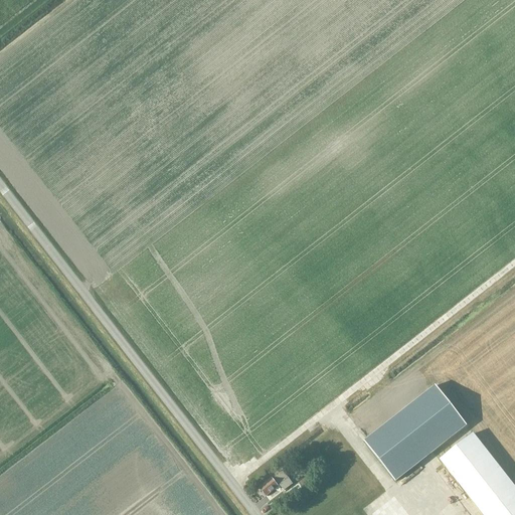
[(436,386),(364,443),(395,482),(467,425),(436,386)]
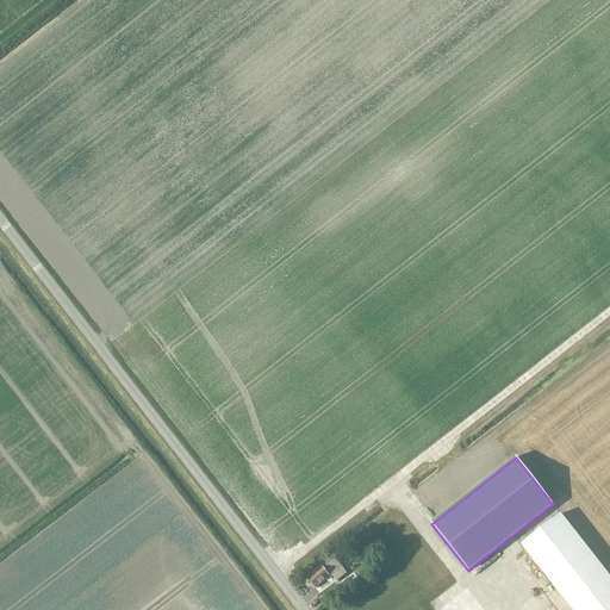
[(453,468),(471,480),(475,473),(458,461),(453,468)]
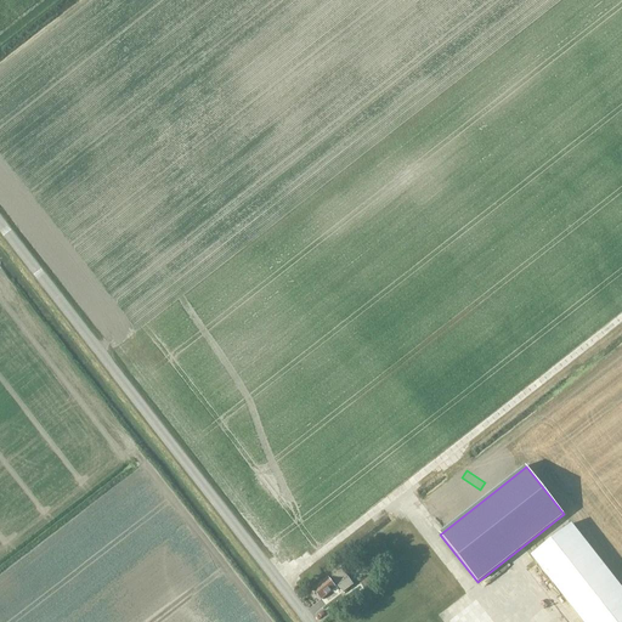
[(474,490),(468,493),(473,503),(479,499),(474,490)]
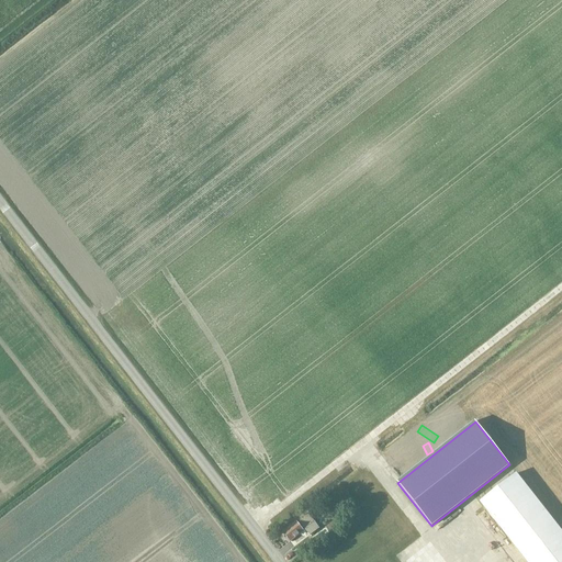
[(561,561),(561,529),(519,473),(482,501),(528,561),(561,561)]
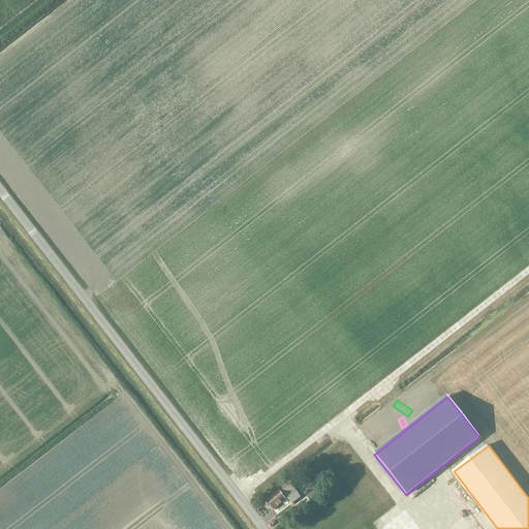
[(321,483),(316,487),(317,489),(320,493),(327,489),(321,483)]
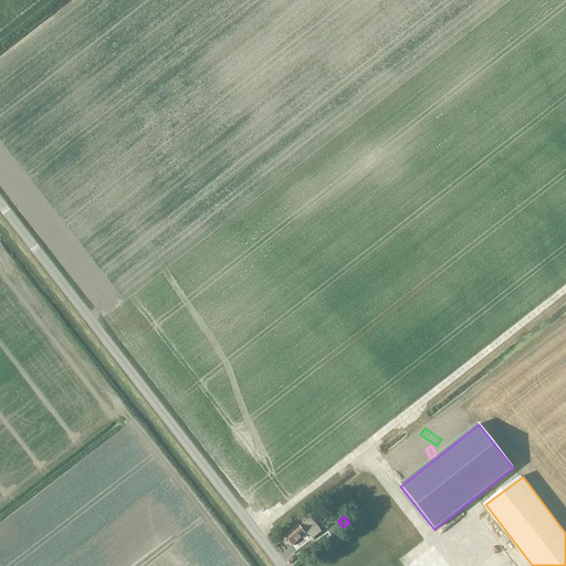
[(300,525),(285,536),(293,545),(306,535),(305,534),(307,533),(312,540),(322,532),(316,525),(311,517),(300,525)]
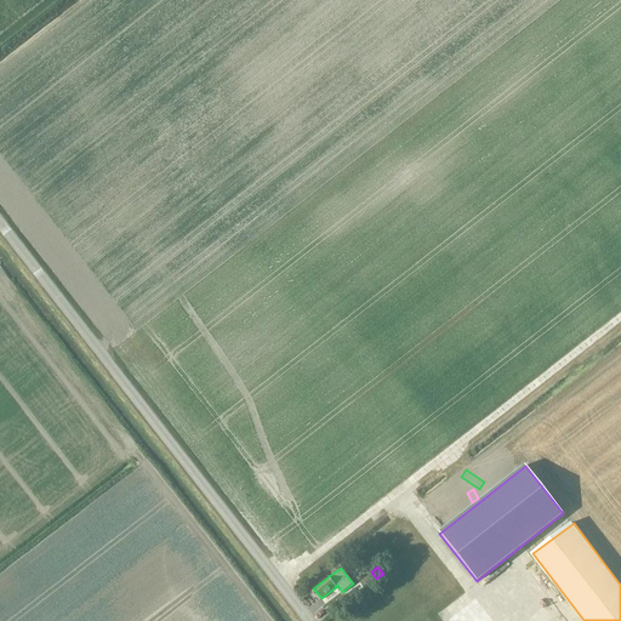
[(478,603),(486,620),(495,620),(499,620),(488,598),(478,603)]
